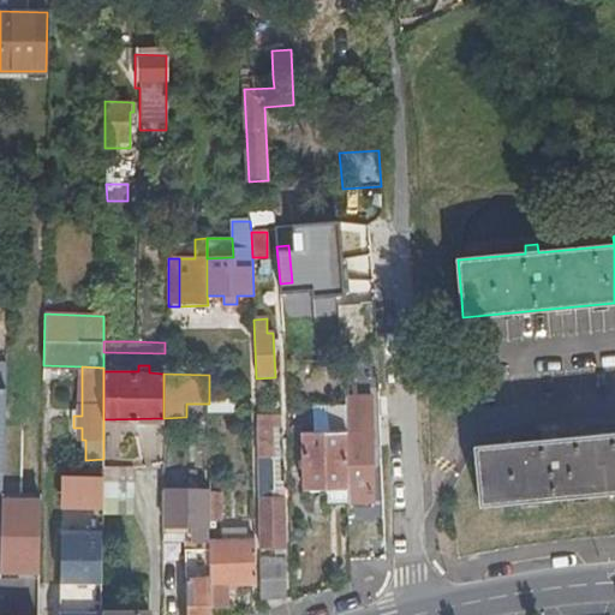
[(365,457),(371,457),(371,453),(377,453),(376,398),(345,399),(346,433),(347,490),(348,503),(372,502),(371,477),(365,477),(365,457)]
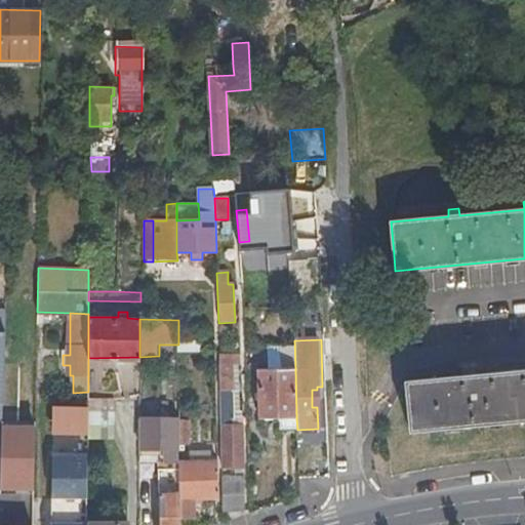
[(182,340),(180,353),(203,354),(203,341),(182,340)]
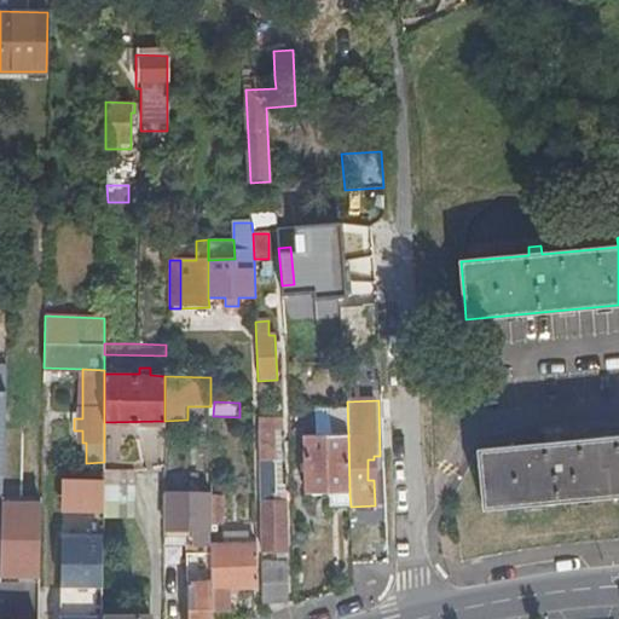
[(259,418),(261,554),(285,554),(285,504),(275,505),(275,431),(283,429),(283,418),(259,418)]
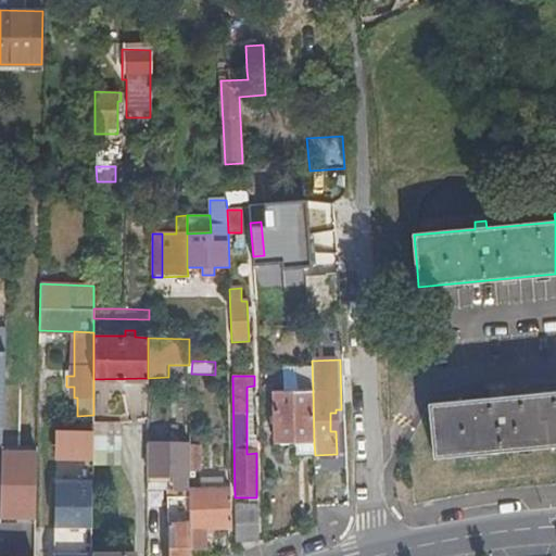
[(491,399),(429,405),(433,457),(555,445),(555,392),(502,399),(502,390),(496,391),(490,391),(491,399)]
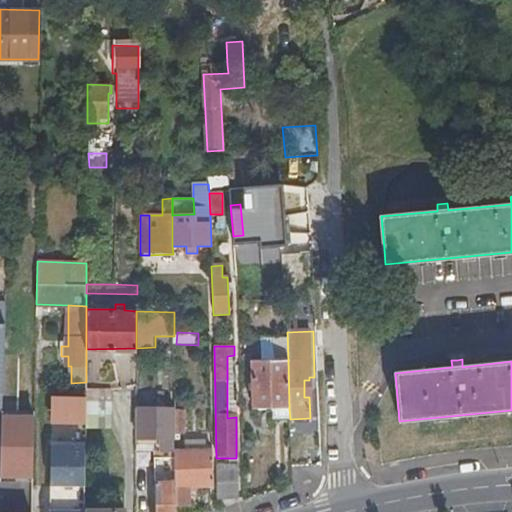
[(252,409),(272,409),(289,408),(288,360),(251,361),(252,409)]
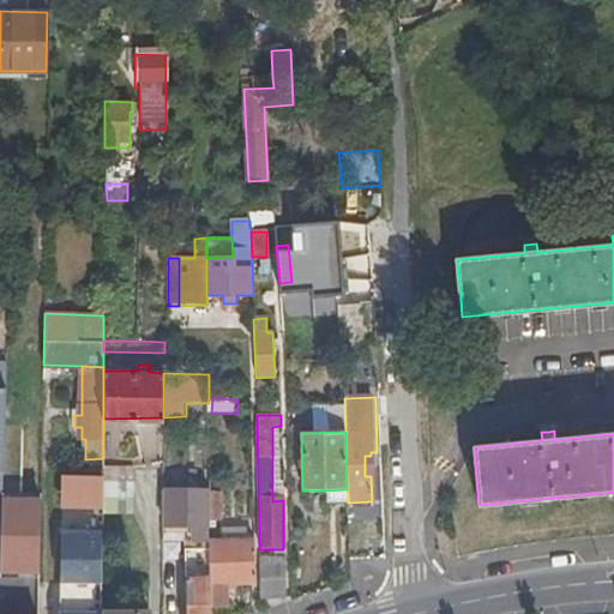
[(103,483),(133,483),(133,465),(103,465),(103,476),(103,483)]
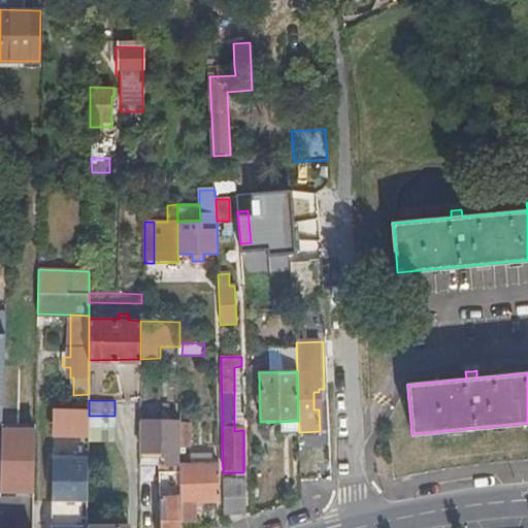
[(89,409),(55,409),(54,434),(72,434),(72,435),(89,435),(89,416),(89,409)]
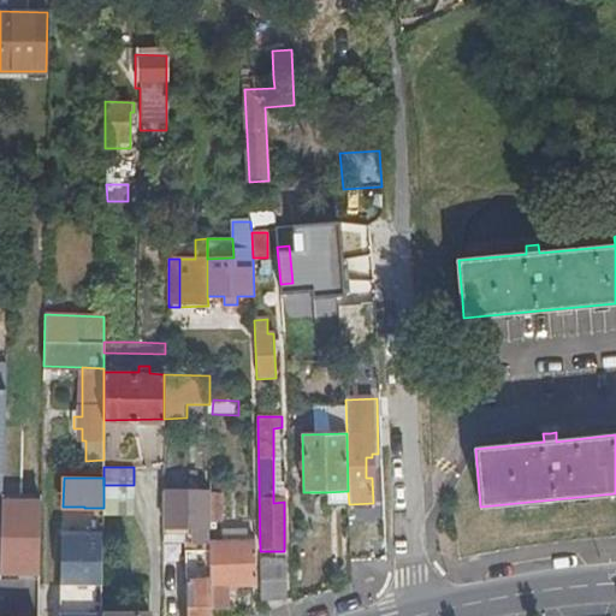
[(134,515),(134,485),(104,485),(104,508),(104,514),(134,515)]
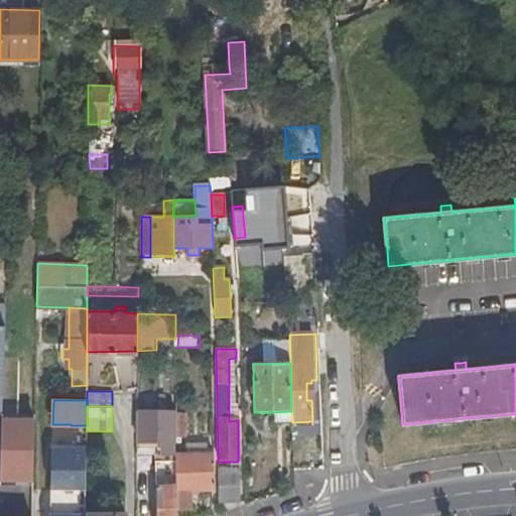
[(291,411),(274,412),(274,422),(292,422),(291,411)]
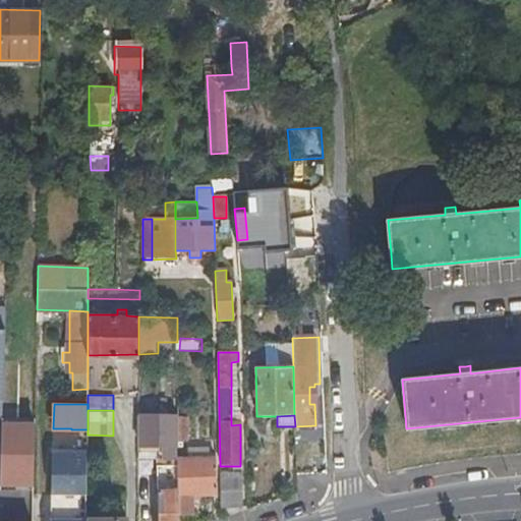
[(166,460),(178,460),(178,440),(178,416),(137,416),(137,461),(158,460),(166,460)]
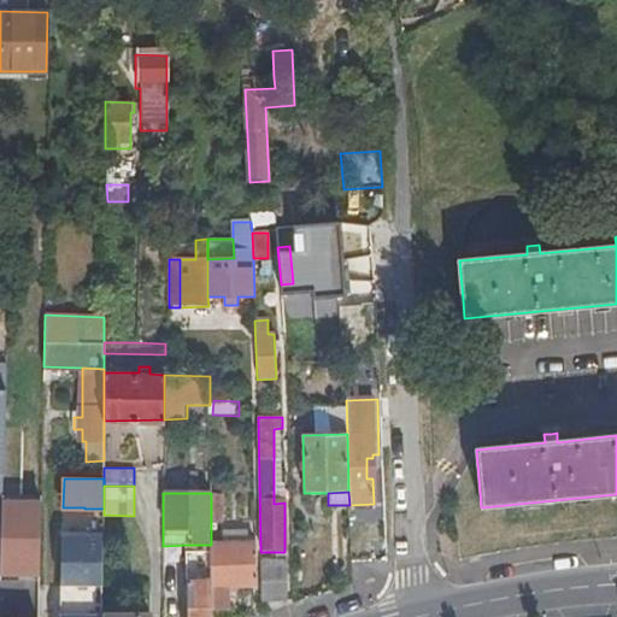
[(223,493),(211,493),(211,521),(223,521),(223,493)]
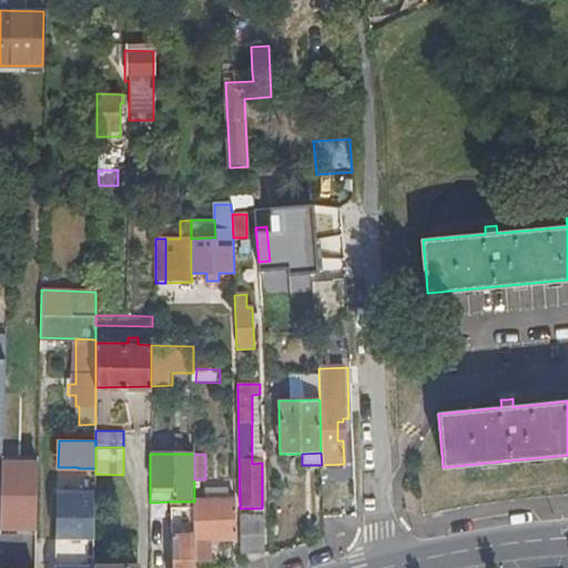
[(37,463),(1,462),(0,494),(0,533),(36,534),(37,463)]
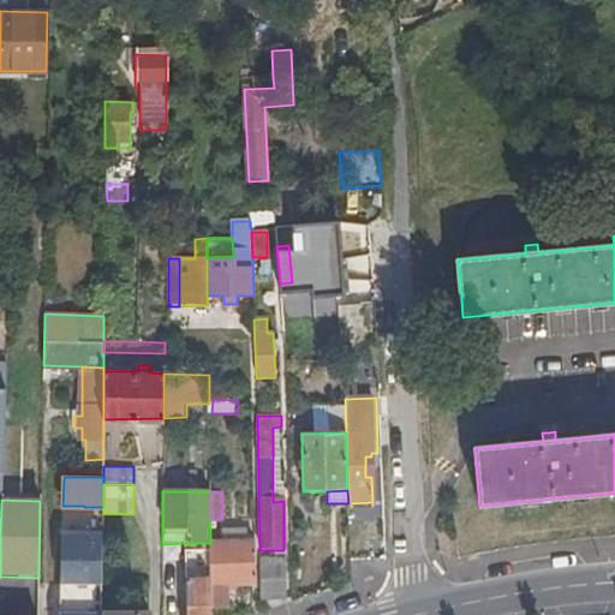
[(59,614),(102,614),(102,611),(102,538),(61,537),(59,614)]
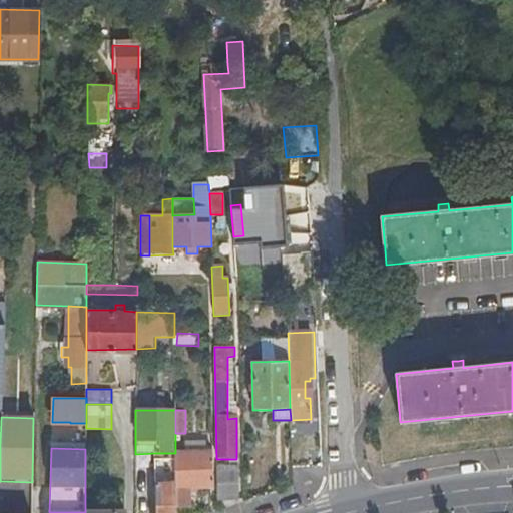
[(212,452),(175,453),(176,482),(175,512),(184,512),(189,512),(189,488),(213,488),(212,452)]
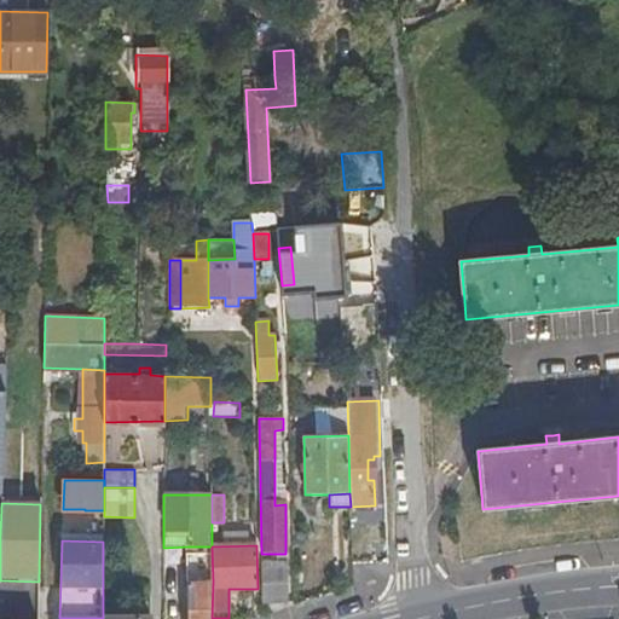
[(197,582),(197,547),(187,547),(187,582),(197,582)]
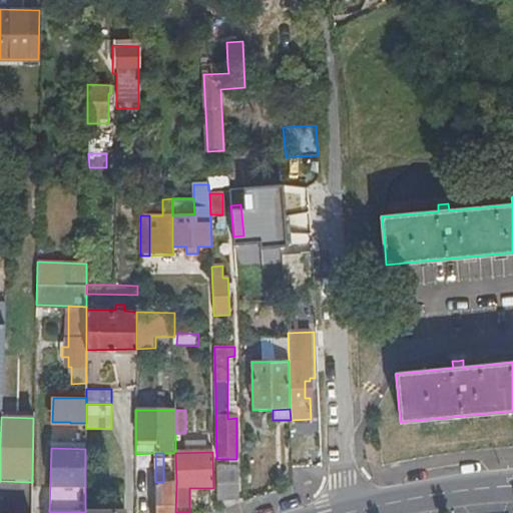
[(163,453),(163,482),(176,482),(175,453),(163,453)]
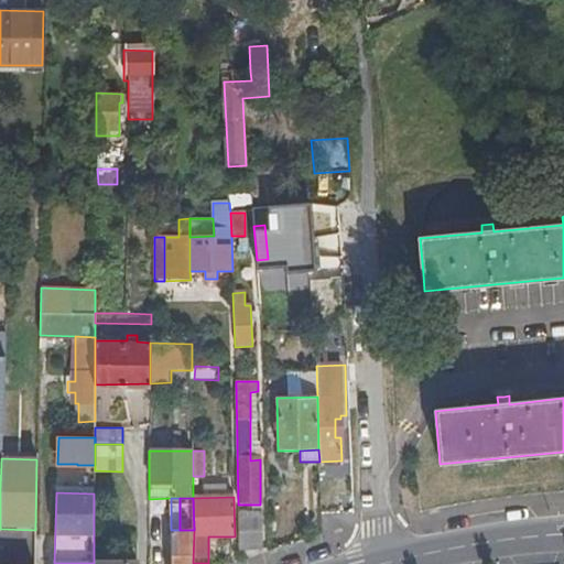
[(239,514),(239,550),(262,549),(262,513),(239,514)]
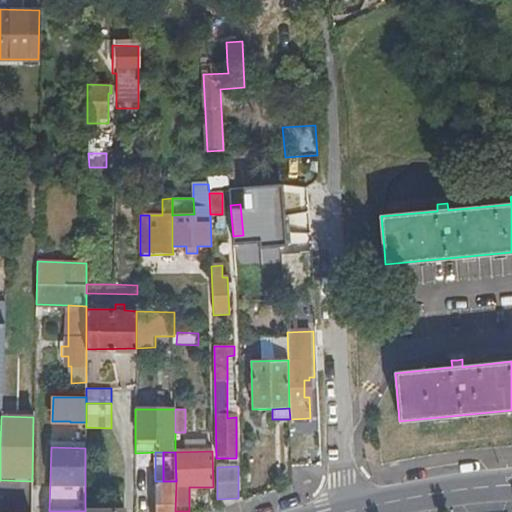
[(175,511),(176,481),(163,481),(155,481),(155,511),(175,511)]
